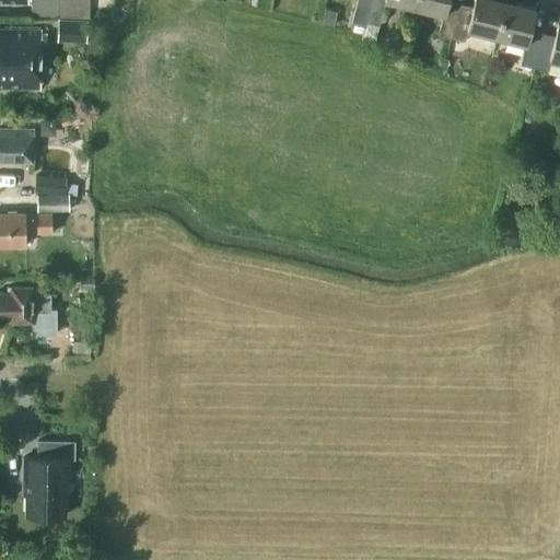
[(88,0),(31,0),(31,16),(89,18),(88,0)]
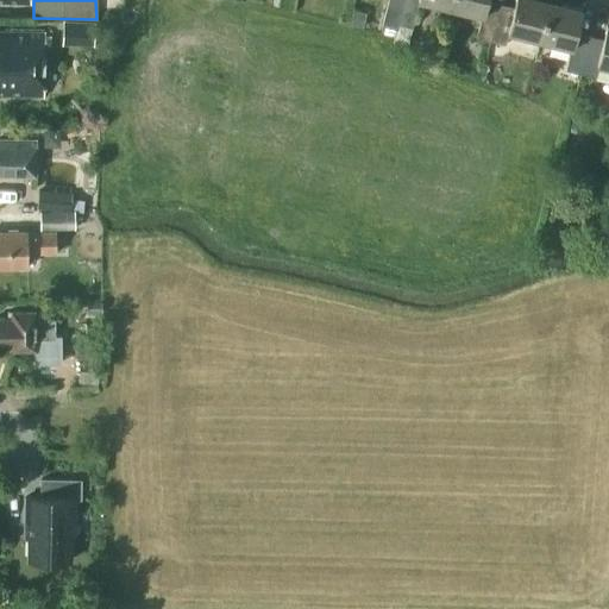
[(387,0),(382,25),(384,26),(383,33),(394,36),(402,0),(387,0)]
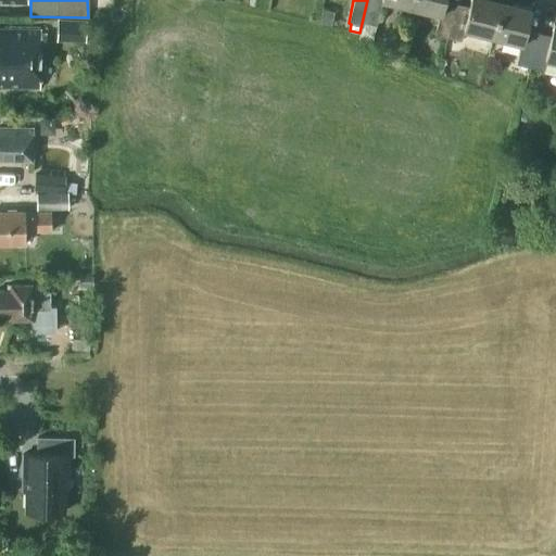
[(367,0),(359,33),(357,42),(371,46),(376,24),(379,11),(382,0),(411,8),(412,0),(367,0)]
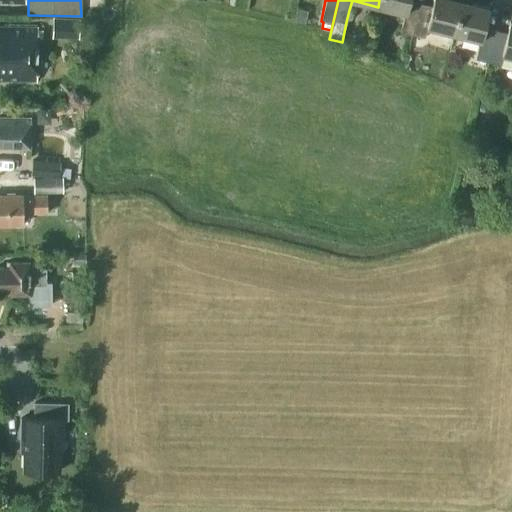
[(400,31),(412,34),(420,3),(408,0),(379,0),(378,7),(405,13),(400,31)]
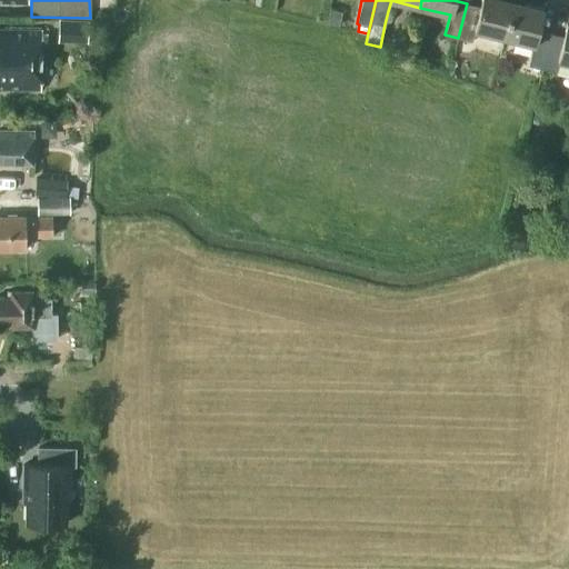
[(467,3),(458,38),(471,41),(475,30),(503,38),(512,1),(508,0),(481,0),(479,7),(467,3)]
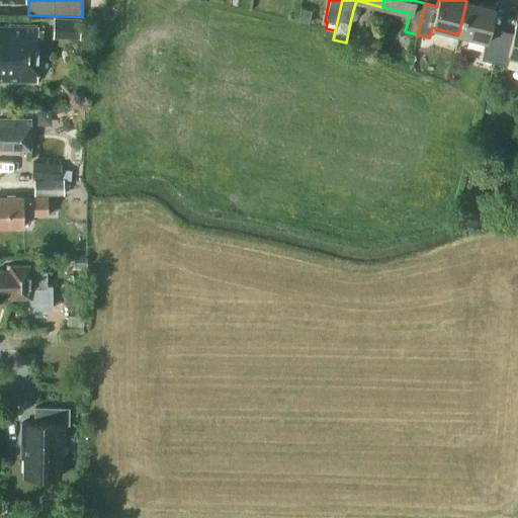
[(481,59),(493,62),(501,31),(489,28),(494,8),(466,1),(458,34),(486,41),(481,59)]
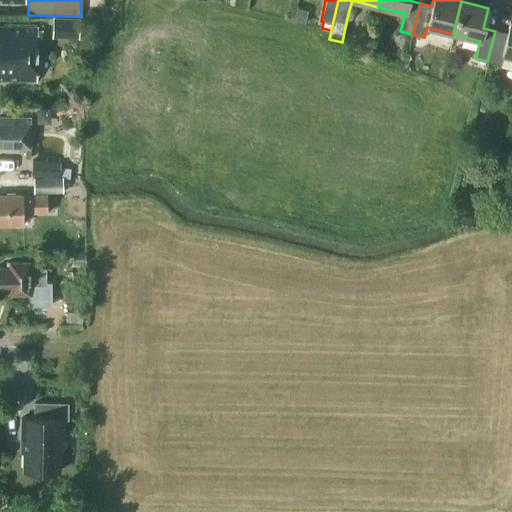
[(79,18),(53,17),(52,37),(78,38),(79,18)]
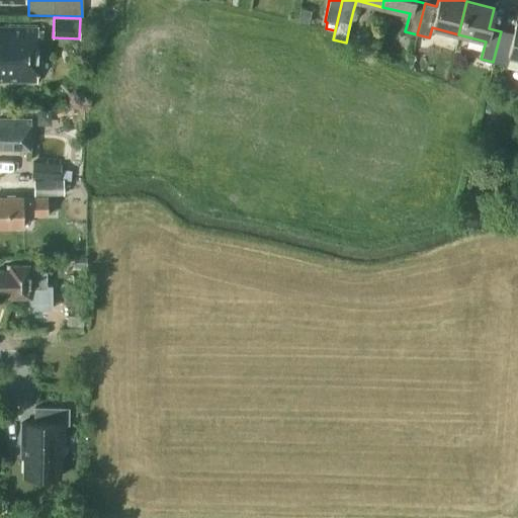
[(513,34),(501,31),(493,62),(505,65),(508,56),(517,58),(517,79),(517,85),(517,22),(516,22),(513,34)]
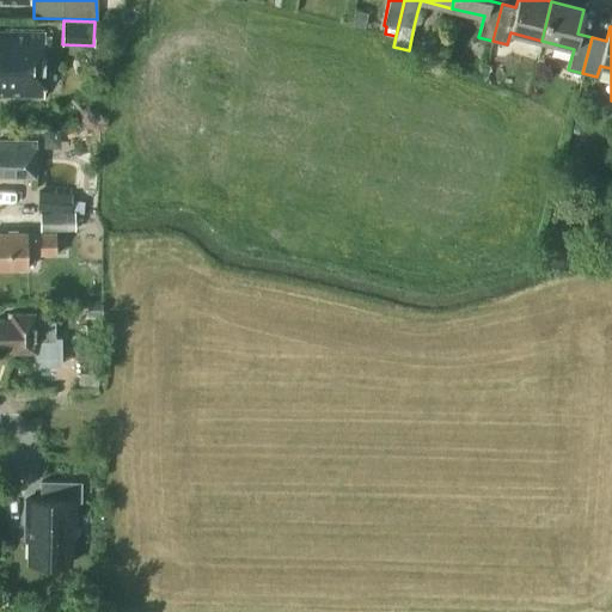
[(0,98),(42,99),(42,96),(44,34),(0,32),(0,98)]
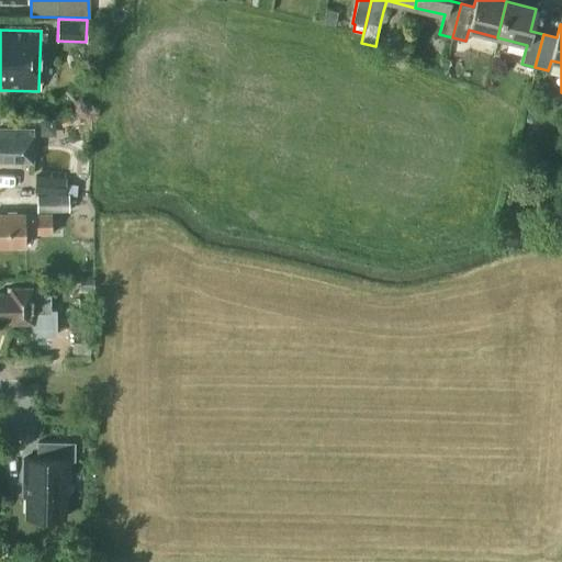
[(41,121),(41,134),(48,134),(55,128),(55,121),(41,121)]
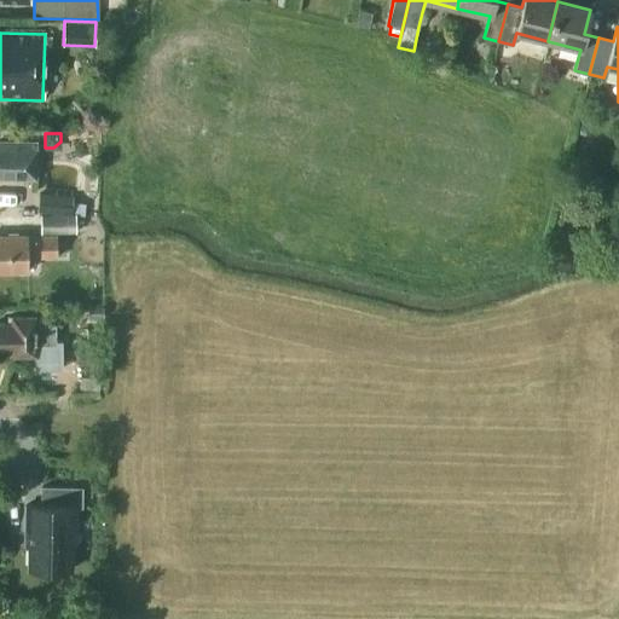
[(36,143),(0,142),(0,177),(35,178),(35,177),(45,177),(46,161),(36,161),(36,143)]
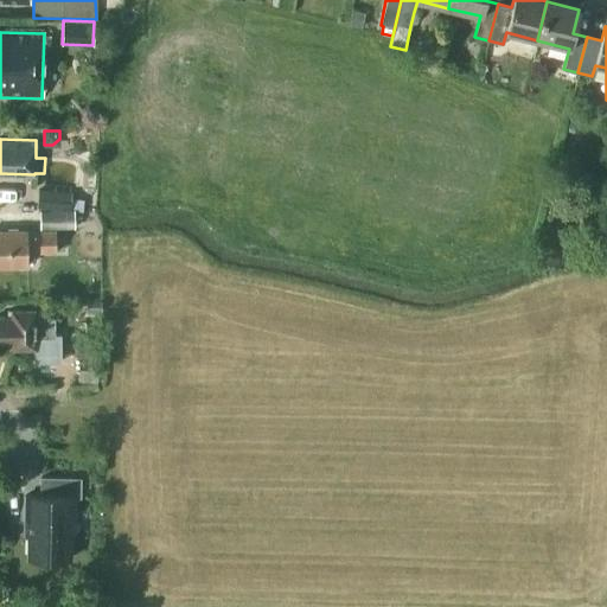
[(72,192),(38,189),(36,206),(83,211),(83,199),(72,198),(72,192)]
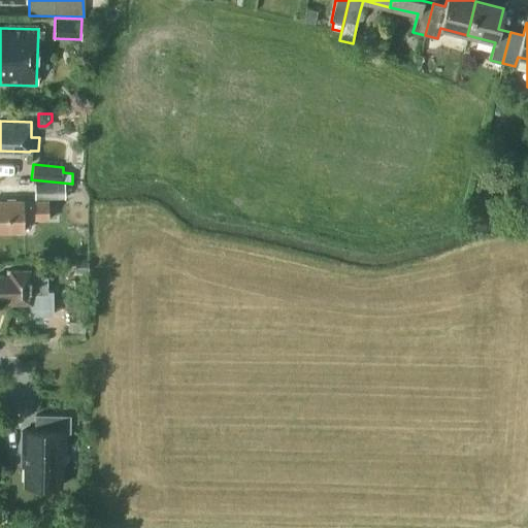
[(64,184),(33,183),(34,198),(64,198),(64,184)]
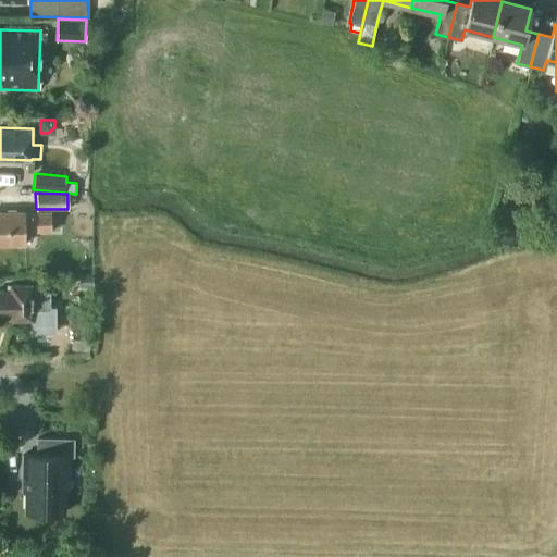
[(24,213),(24,212),(0,211),(0,244),(25,243),(24,231),(51,231),(50,212),(24,213)]
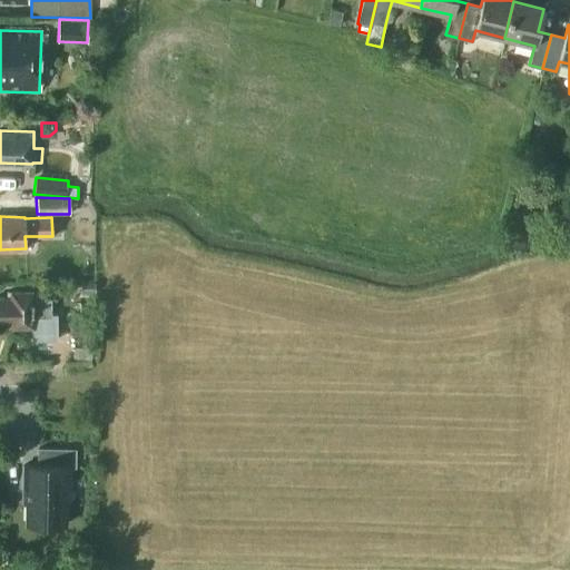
[(11,327),(33,327),(51,327),(50,298),(32,298),(32,291),(10,292),(10,297),(0,297),(0,322),(11,323),(11,327)]
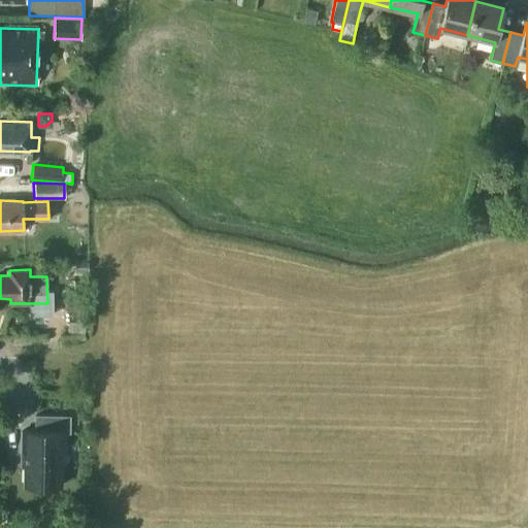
[(70,416),(34,415),(34,430),(22,430),(22,450),(25,450),(25,485),(59,486),(60,450),(63,450),(64,432),(69,432),(70,416)]
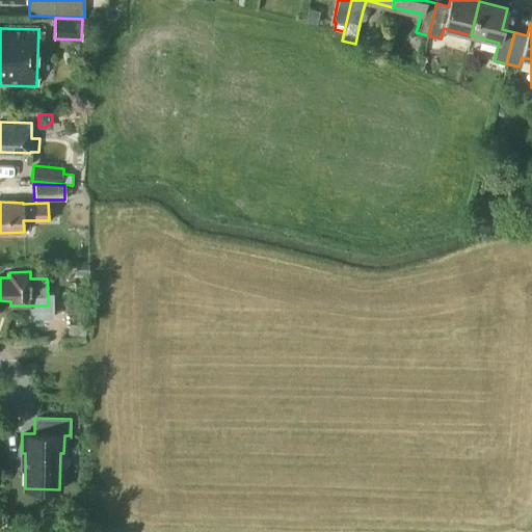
All buildings are outlined.
